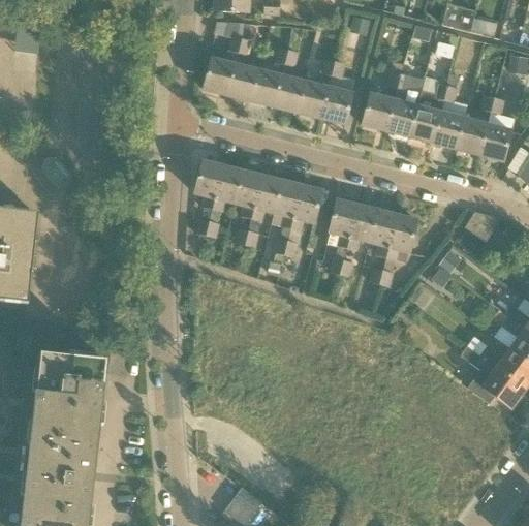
[(248,11),(248,0),(214,0),(214,10),(248,11)]
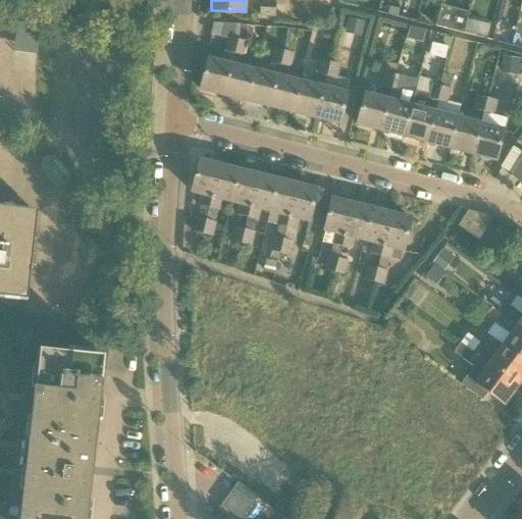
[(260,12),(275,12),(275,0),(261,0),(260,12)]
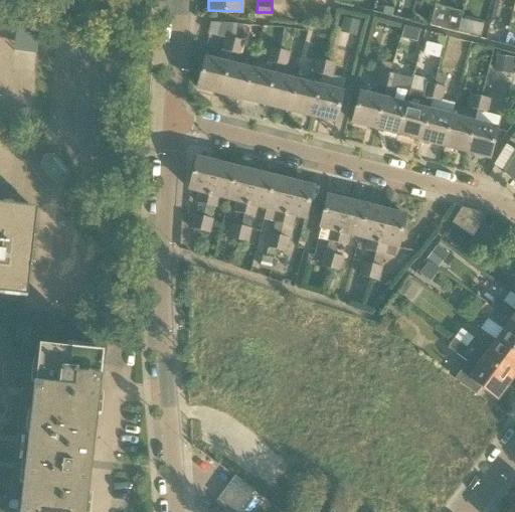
[(457,31),(462,11),(434,4),(428,23),(457,31)]
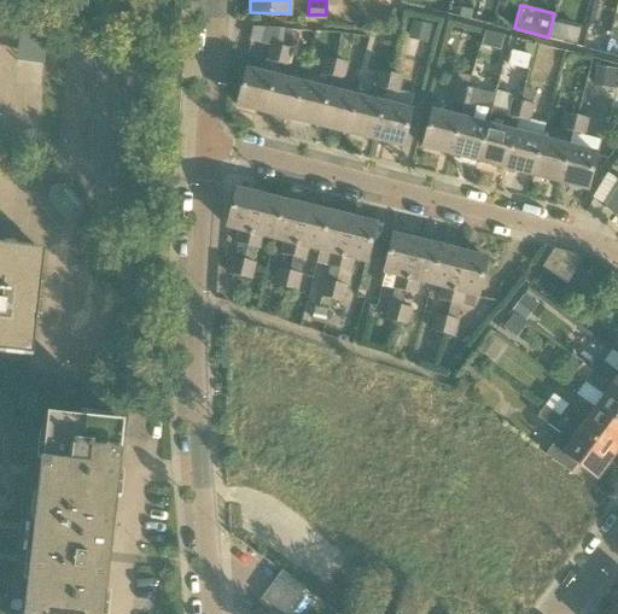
[(431,23),(413,19),(408,36),(426,41),(431,23)]
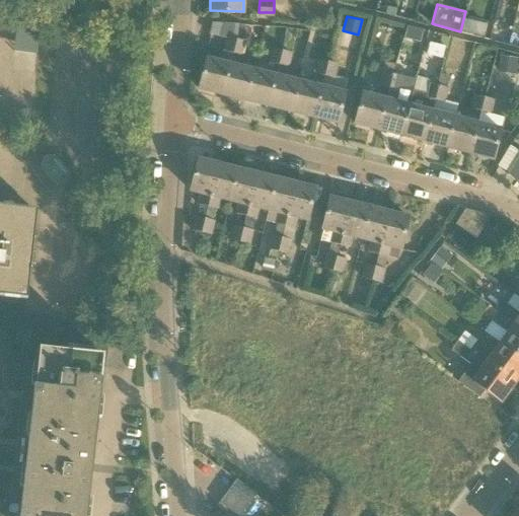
[(212,30),(238,33),(240,21),(213,17),(212,30)]
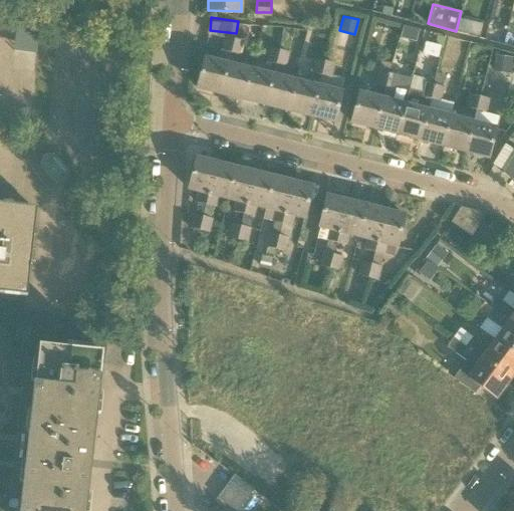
[(39,48),(39,24),(17,23),(16,48),(39,48)]
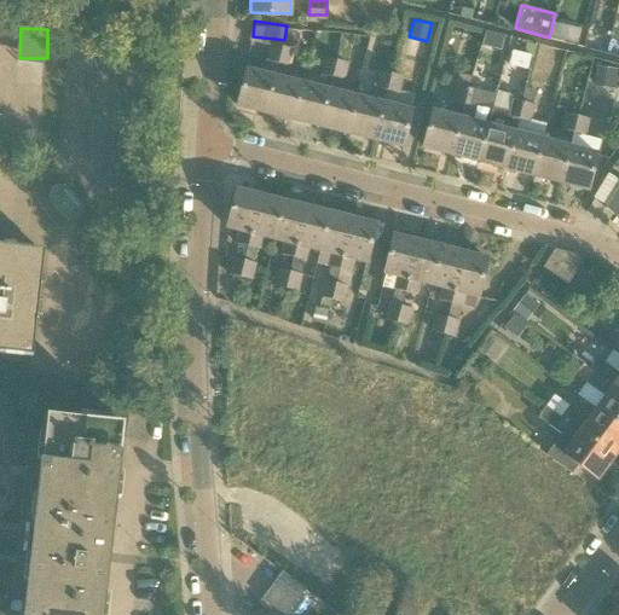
[(504,35),(485,29),(481,44),(501,48),(504,35)]
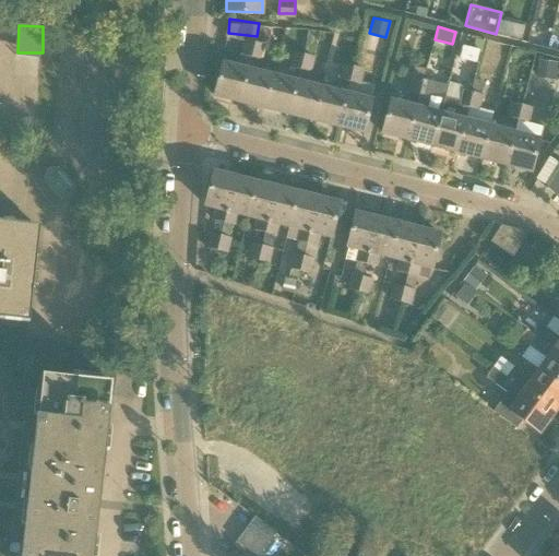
[(250,57),(253,42),(242,39),(238,54),(250,57)]
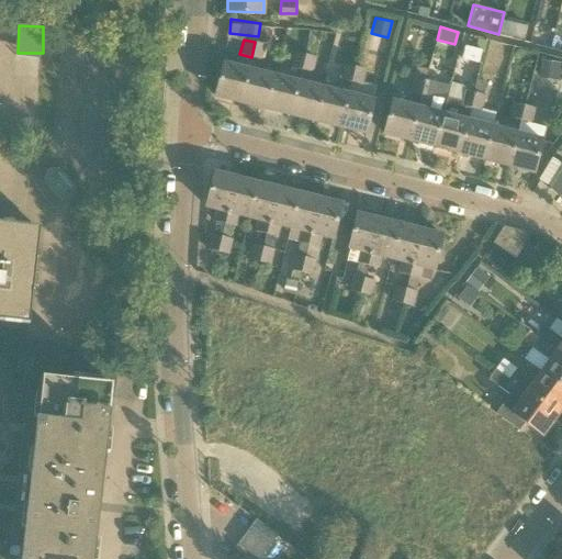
[(255,42),(251,57),(262,59),(266,44),(255,42)]
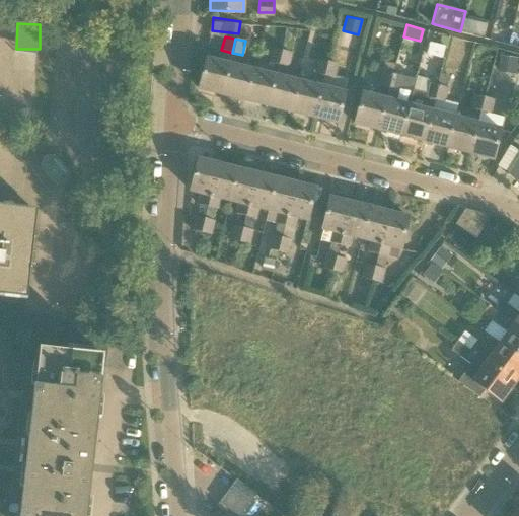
[(278,63),(282,49),(273,47),(269,61),(278,63)]
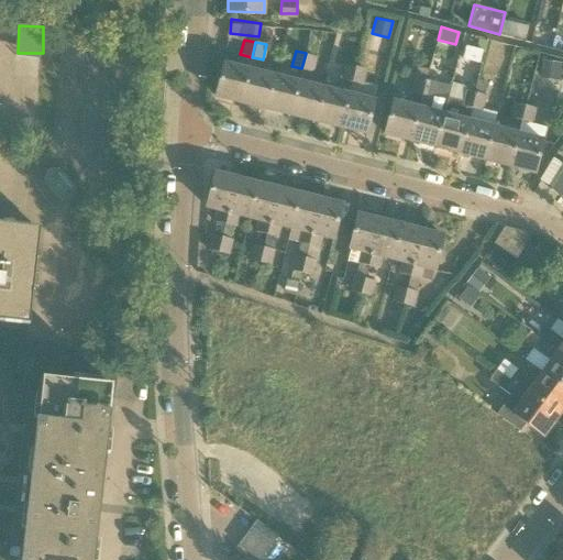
[(312,72),(317,56),(306,53),(301,68),(312,72)]
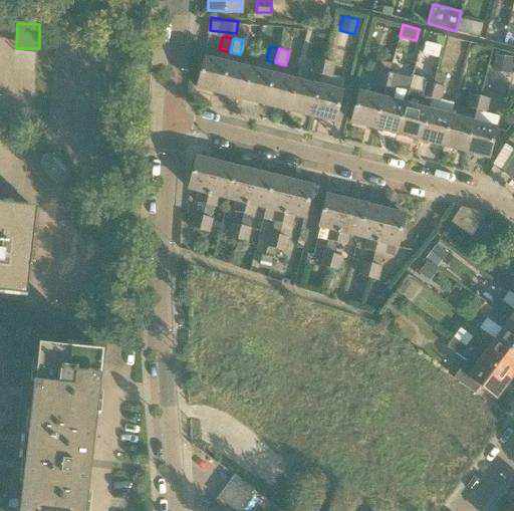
[(512,56),(494,54),(493,70),(511,71),(512,56)]
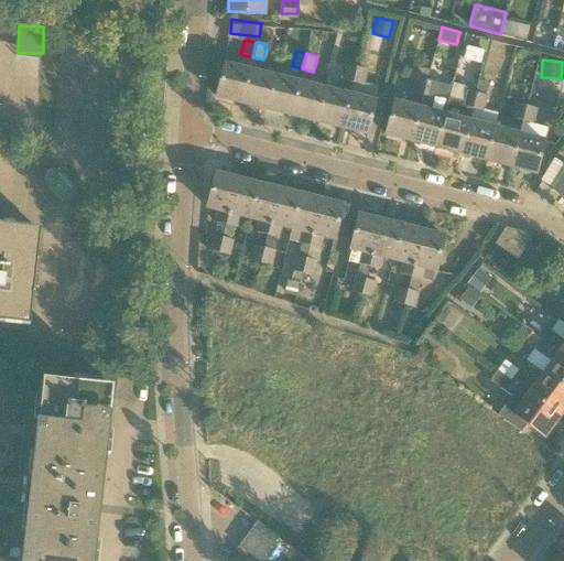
[(250,68),(225,62),(217,95),(242,101),(250,68)]
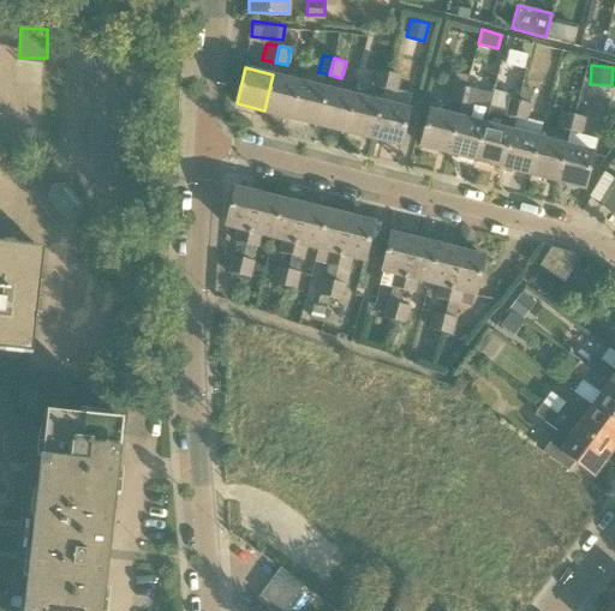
[(377,69),(372,85),(383,88),(384,88),(388,71),(377,69)]
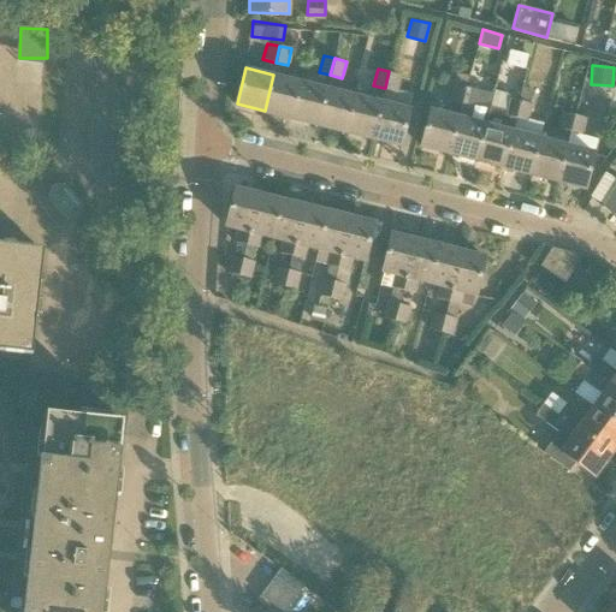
[(389,71),(385,88),(397,90),(401,75),(389,71)]
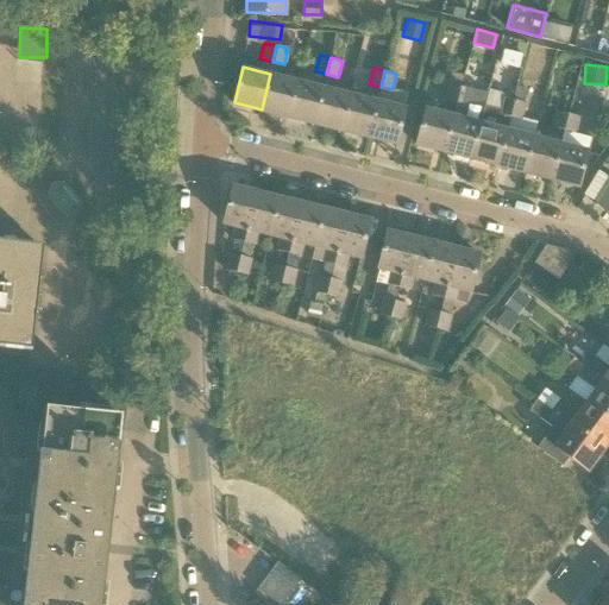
[(288,115),(297,81),(270,74),(262,109),(288,115)]
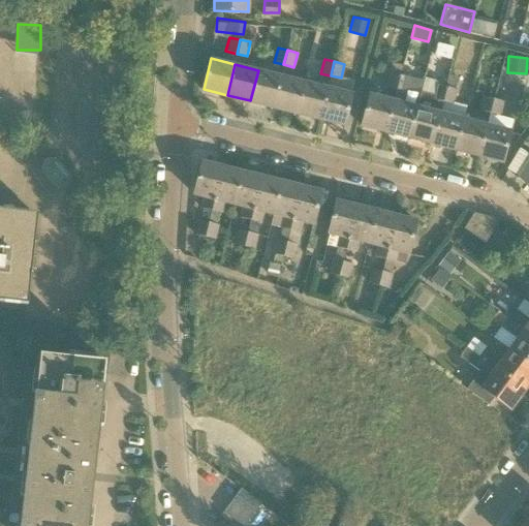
[(274,106),(281,75),(258,70),(250,100),(274,106)]
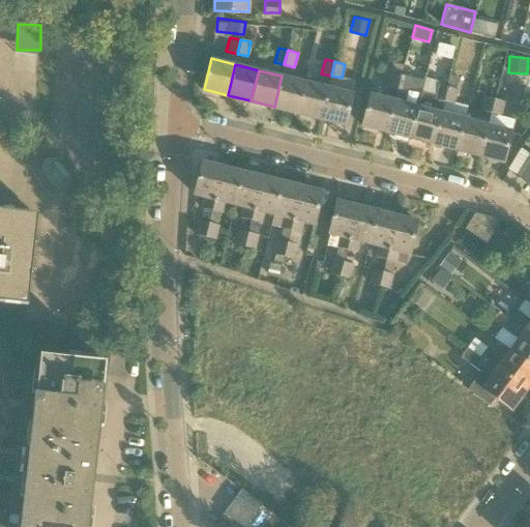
[(396,90),(401,75),(391,72),(386,87),(396,90)]
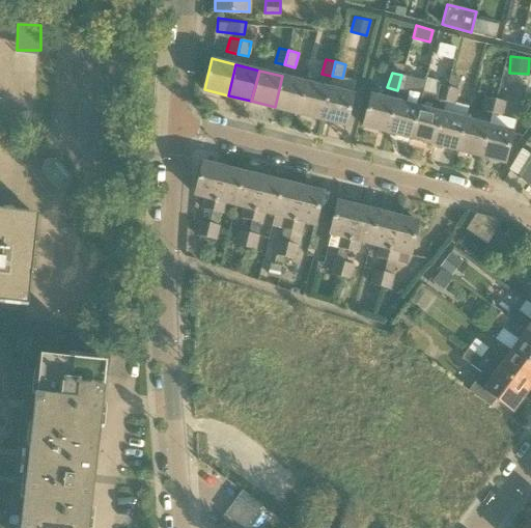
[(387,131),(410,137),(422,90),(425,80),(402,74),(401,75),(397,90),(395,101),(387,131)]
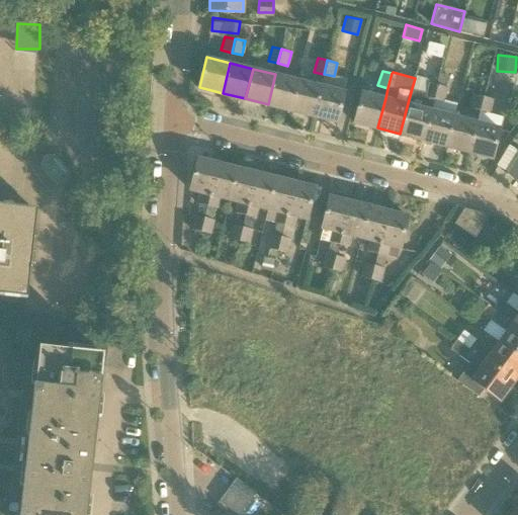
[(443,100),(446,86),(449,74),(440,72),(437,84),(433,97),(443,100)]
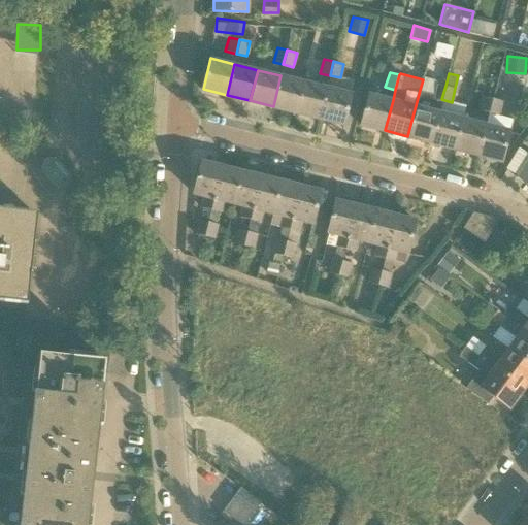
[(296,111),(304,81),(281,75),(273,106),(296,111)]
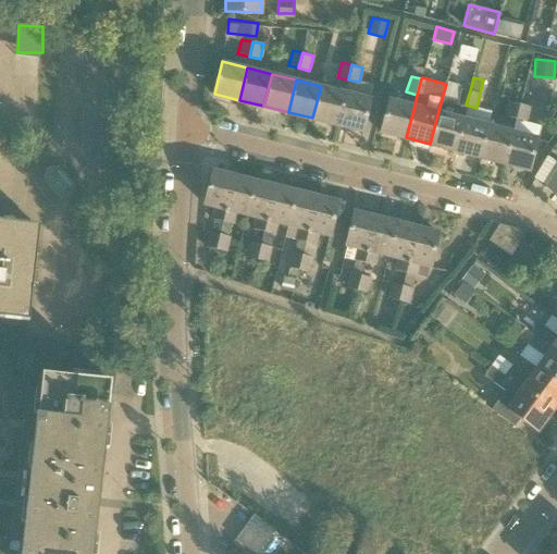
[(470,90),(463,88),(465,85),(461,84),(457,99),(443,95),(430,144),(454,150),(462,118),(466,105),(470,90)]
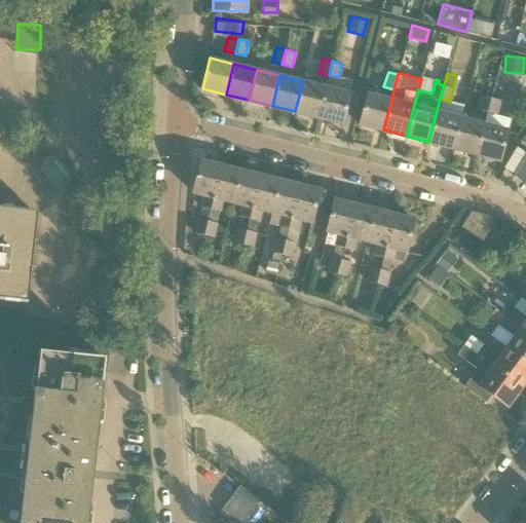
[(325,86),(313,84),(303,81),(295,111),(318,117),(326,87),(325,86)]
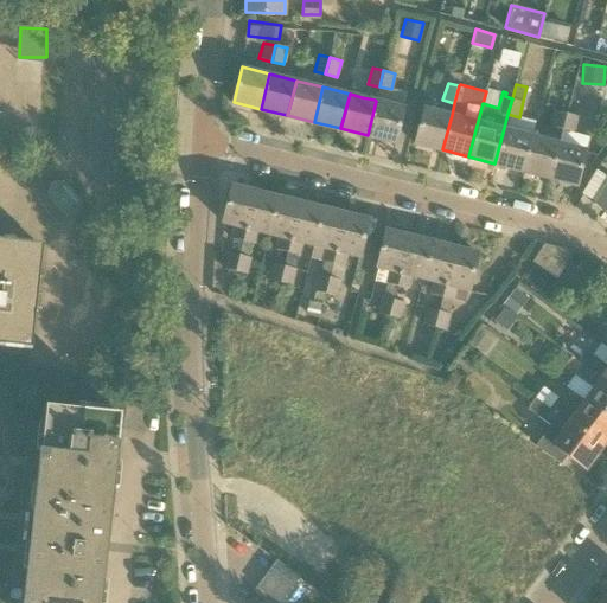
[(376,101),(368,135),(395,142),(403,107),(376,101)]
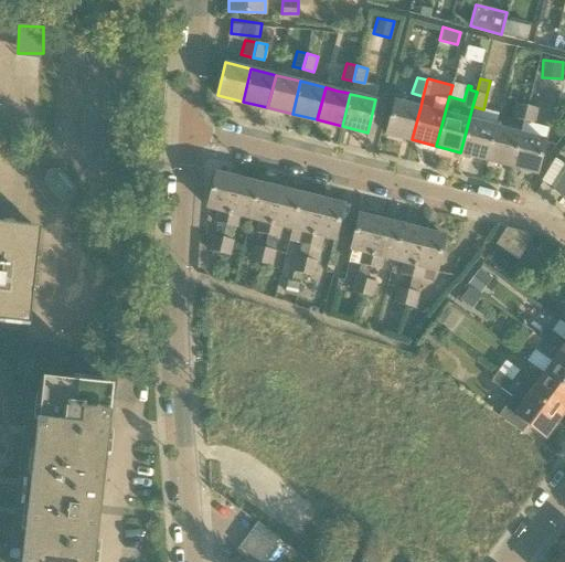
[(412,139),(420,107),(395,101),(386,133),(412,139)]
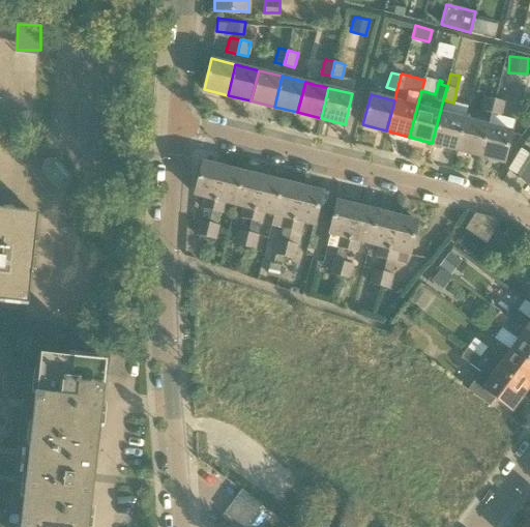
[(491,112),(494,98),(481,94),(478,108),(491,112)]
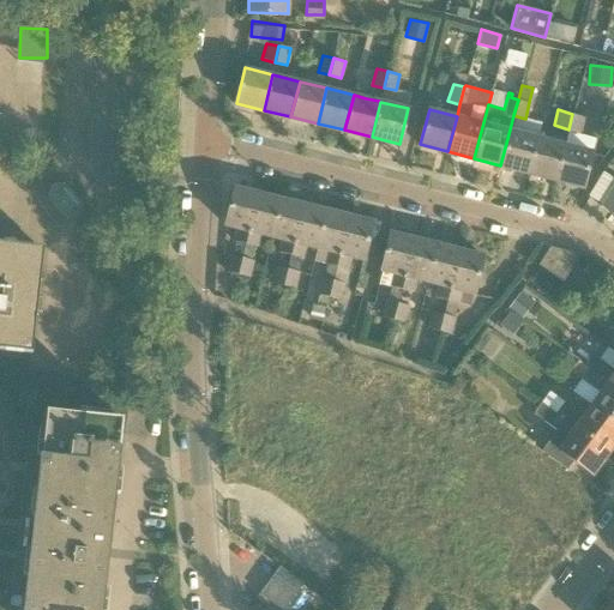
[(572,114),(569,130),(581,132),(584,116),(572,114)]
